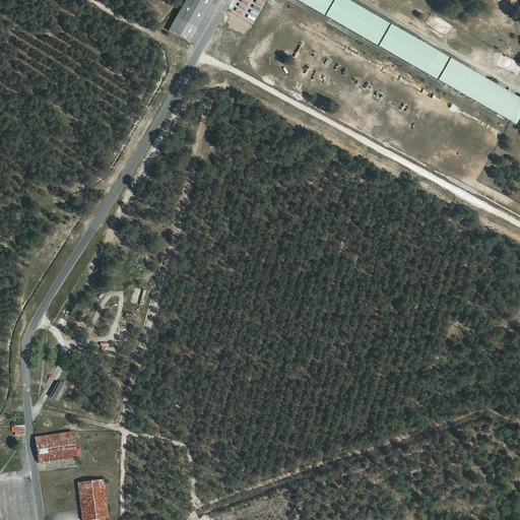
[(192,44),(215,0),(187,0),(170,31),(192,44)]
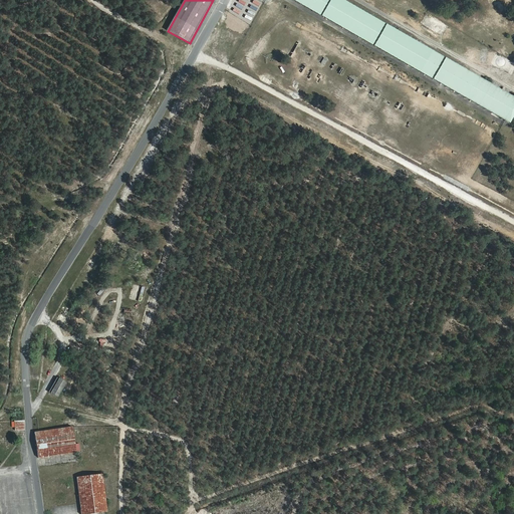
[(283,0),(510,119),(513,110),(513,92),(336,0),(283,0)]
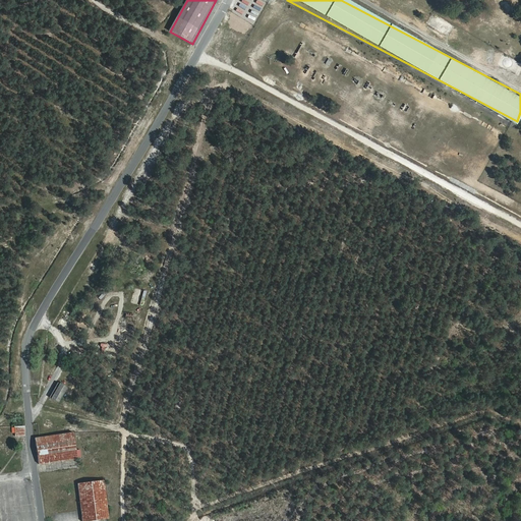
[(131,302),(141,305),(147,291),(135,288),(131,302)]
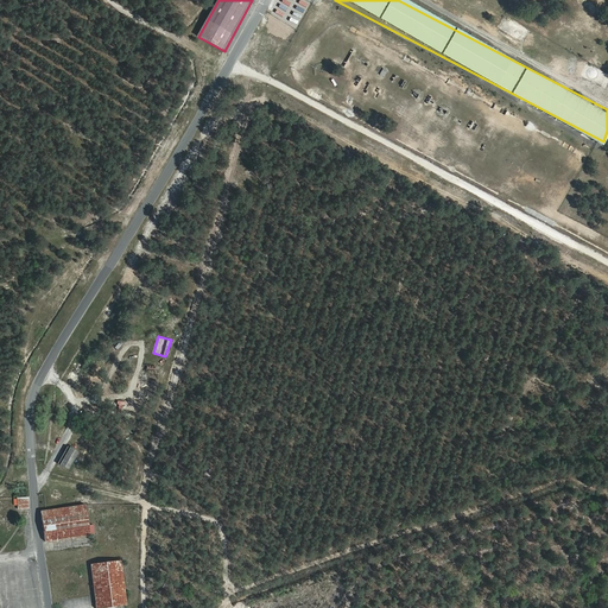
[(67,470),(77,454),(65,447),(56,464),(67,470)]
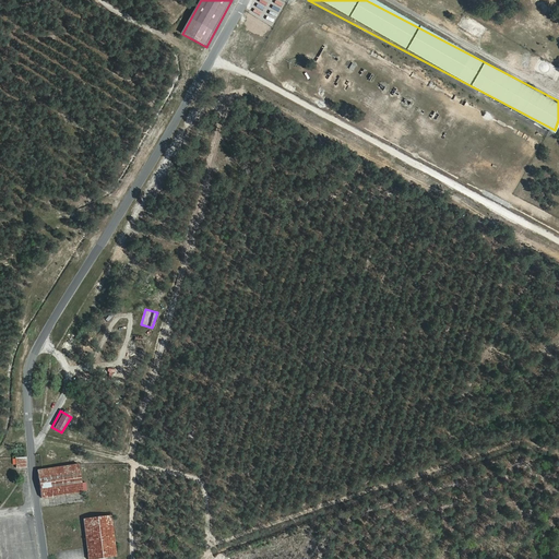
[(13,465),(16,465),(16,468),(28,468),(28,458),(13,458),(13,465)]
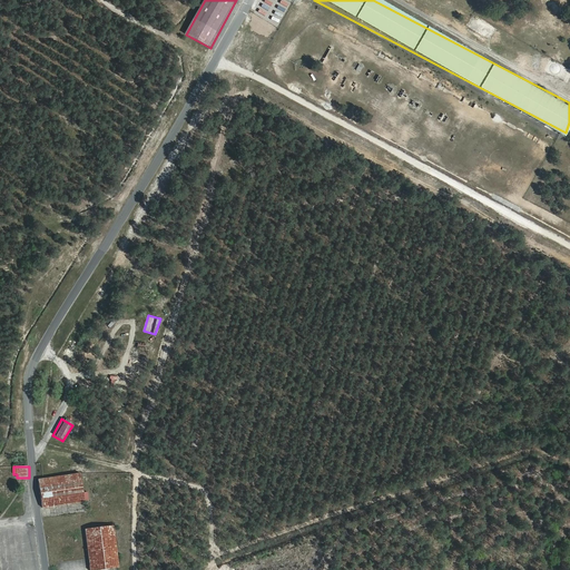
[(79,473),(37,479),(40,507),(82,502),(79,473)]
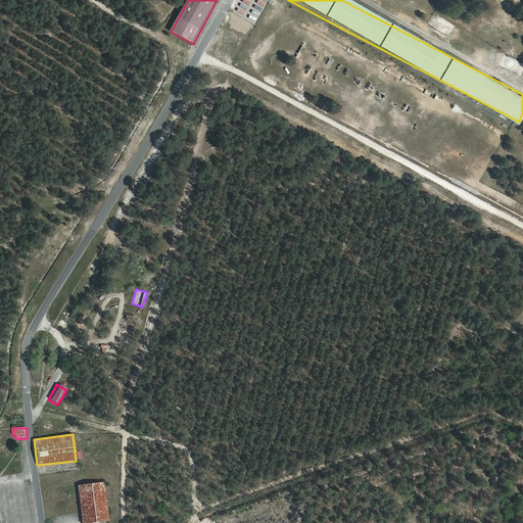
[(81,522),(91,522),(107,521),(103,482),(78,485),(81,522)]
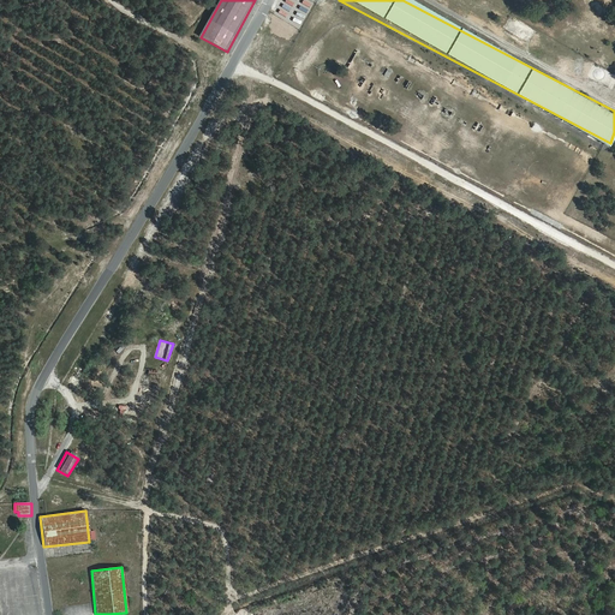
All buildings are outlined.
